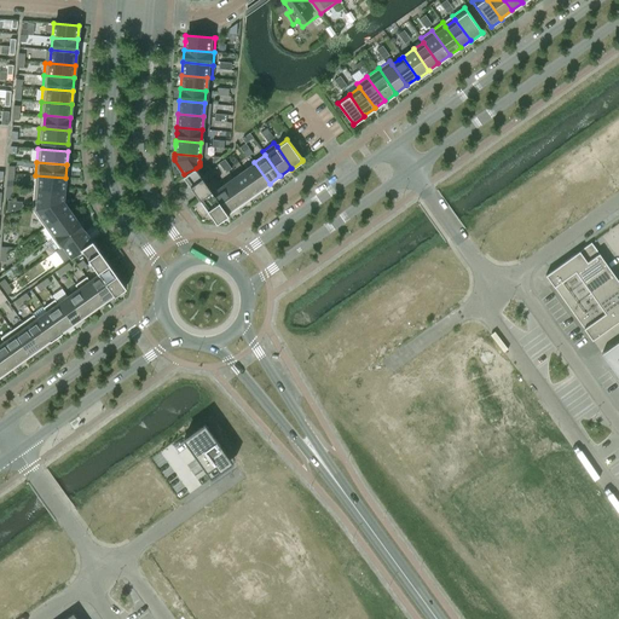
[(254,162),(244,171),(259,191),(270,184),(254,162)]
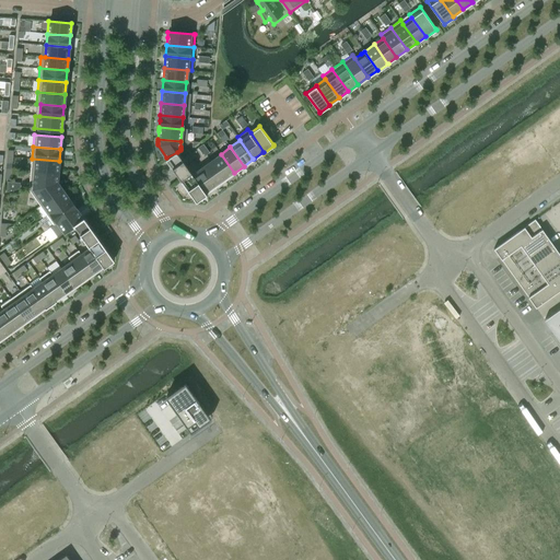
[(166,158),(165,159),(181,179),(191,172),(185,163),(182,160),(177,152),(166,158)]
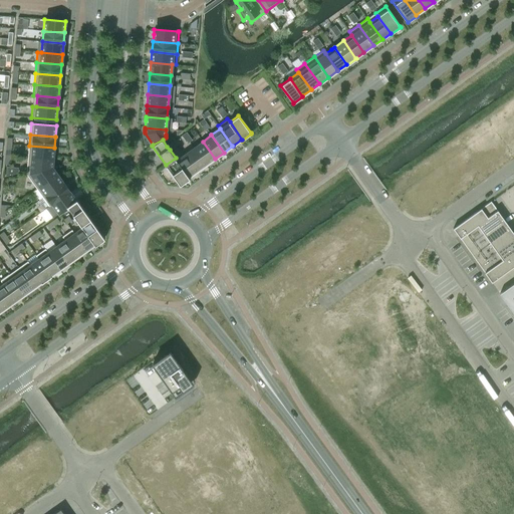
[(203,142),(194,148),(206,165),(215,159),(203,142)]
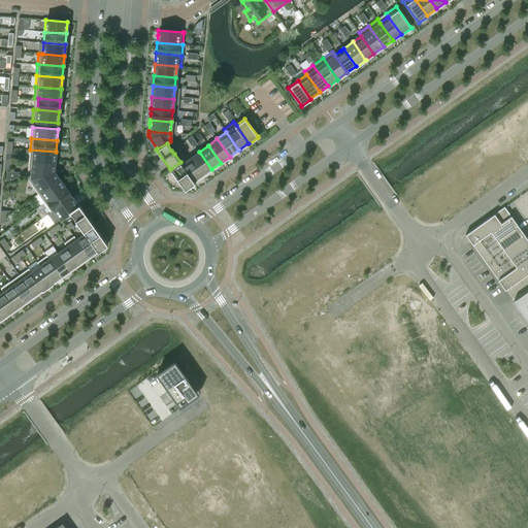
[(30,150),(29,160),(55,161),(56,152),(30,150)]
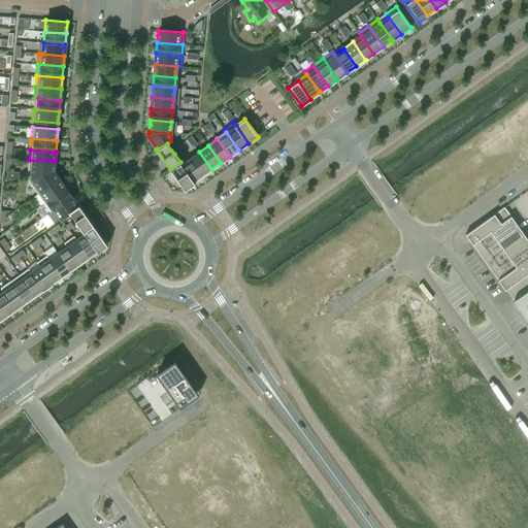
[(199,152),(190,158),(202,175),(211,169),(199,152)]
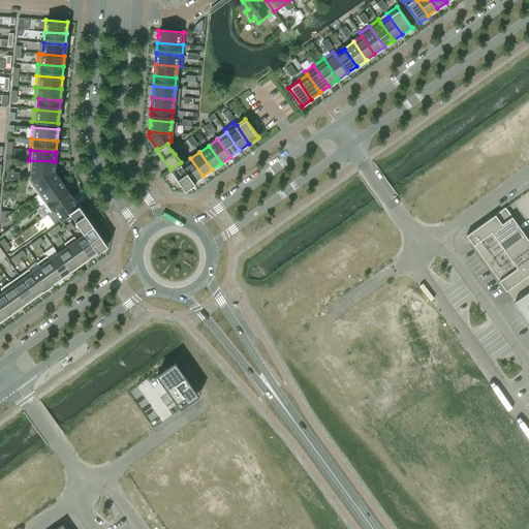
[(190,158),(182,164),(193,183),(203,176),(190,158)]
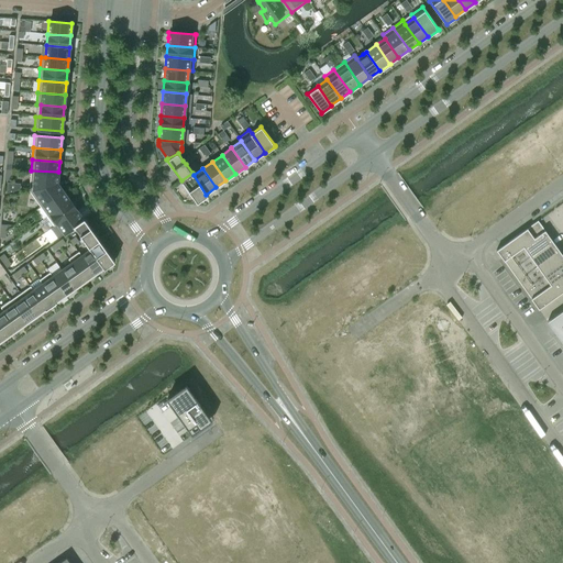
[(31,170),(29,190),(57,183),(58,172),(31,170)]
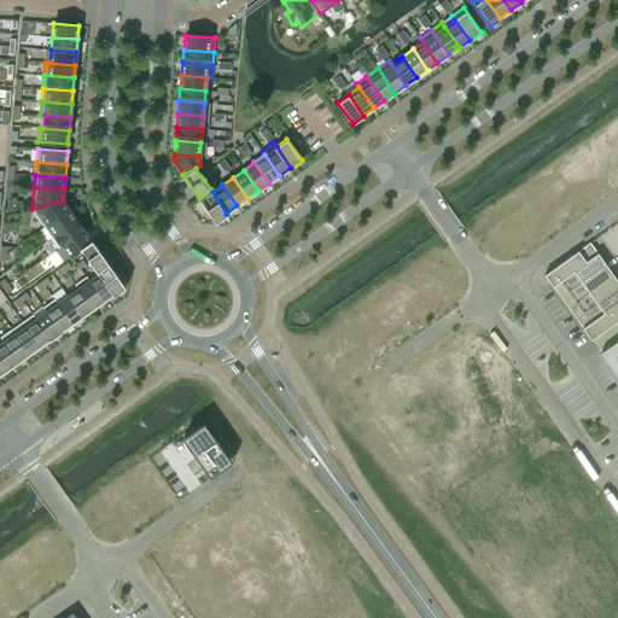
[(211,190),(199,198),(211,215),(216,221),(216,222),(227,215),(226,214),(213,192),(211,190)]
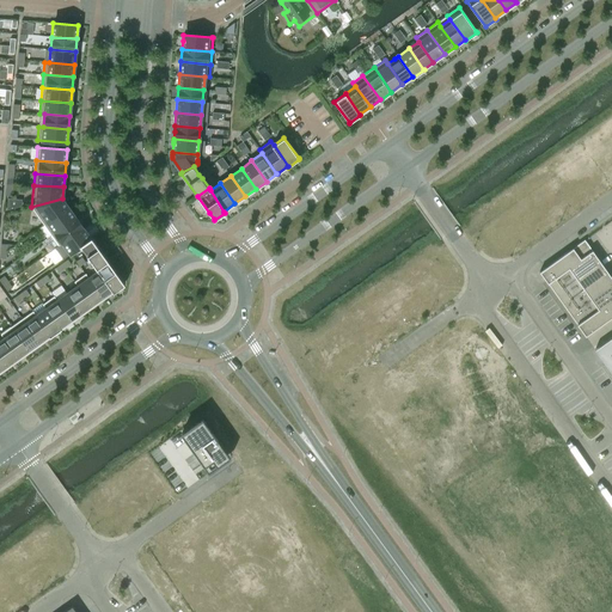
[(7,209),(22,206),(22,199),(7,199),(7,209)]
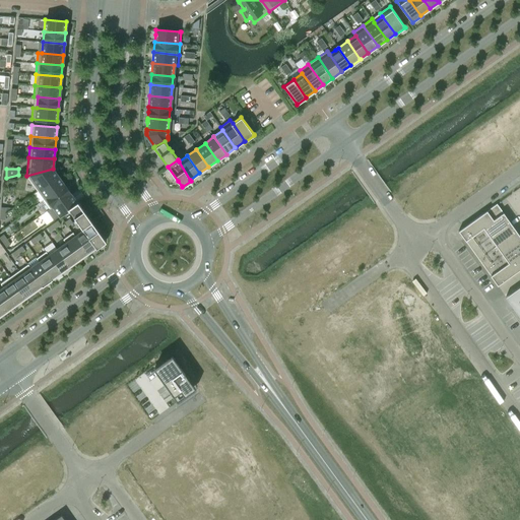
[(53,169),(26,176),(38,192),(59,178),(53,169)]
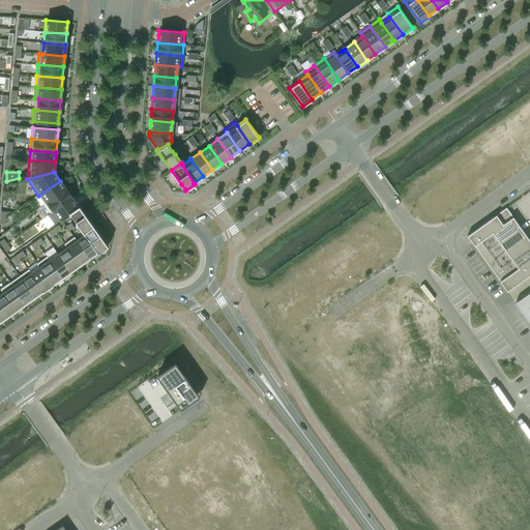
[(60,181),(38,196),(45,203),(65,188),(60,181)]
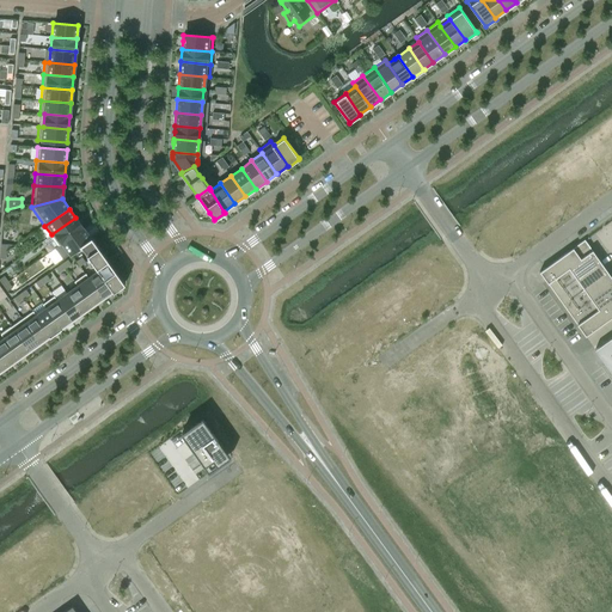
[(75,218),(51,234),(59,245),(83,227),(75,218)]
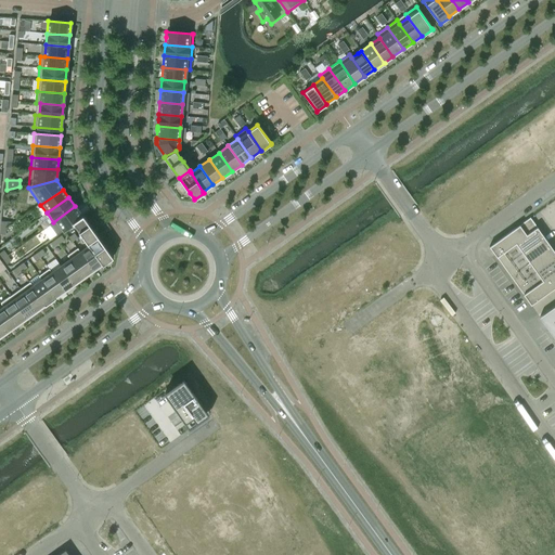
[(53,222),(50,224),(57,234),(64,230),(73,223),(84,216),(82,215),(82,216),(75,206),(53,222)]
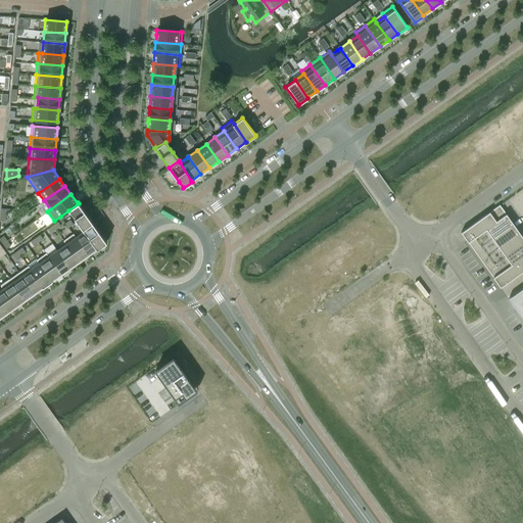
[(79,203),(68,210),(83,229),(92,222),(79,203)]
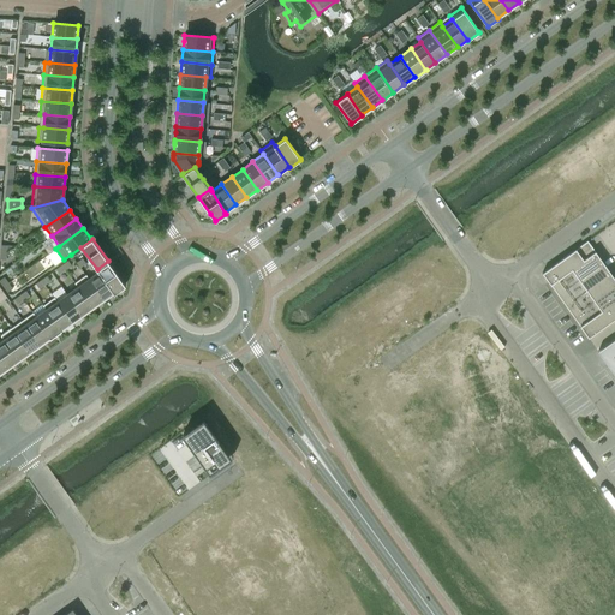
[(587,240),(542,273),(549,282),(550,285),(596,252),(592,246),(587,242),(587,240)]
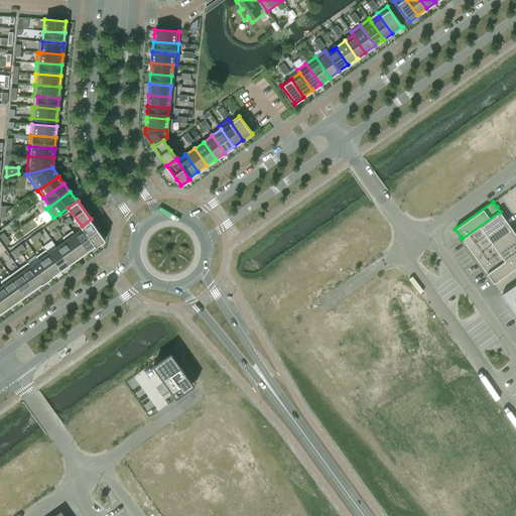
[(500,212),(462,239),(468,248),(506,220),(505,219),(500,212)]
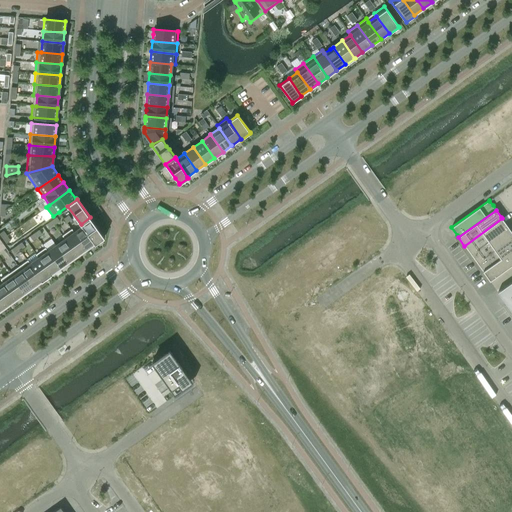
[(71,220),(68,215),(63,219),(67,223),(71,220)]
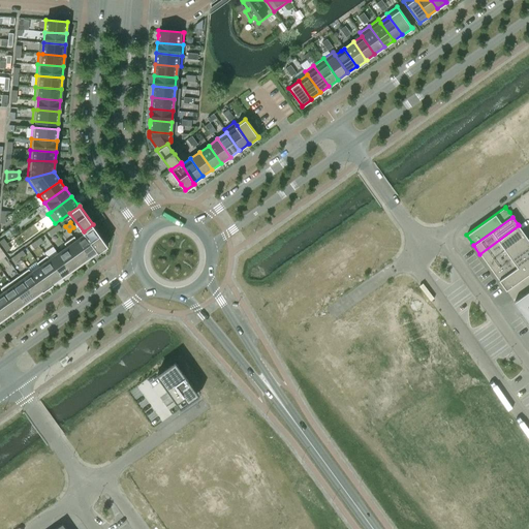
[(93,224),(84,231),(85,234),(97,251),(98,252),(107,245),(103,239),(93,224)]
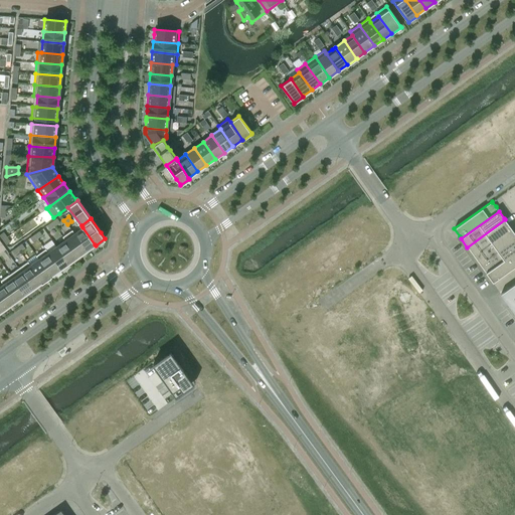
[(505,219),(467,247),(473,255),(511,228),(505,219)]
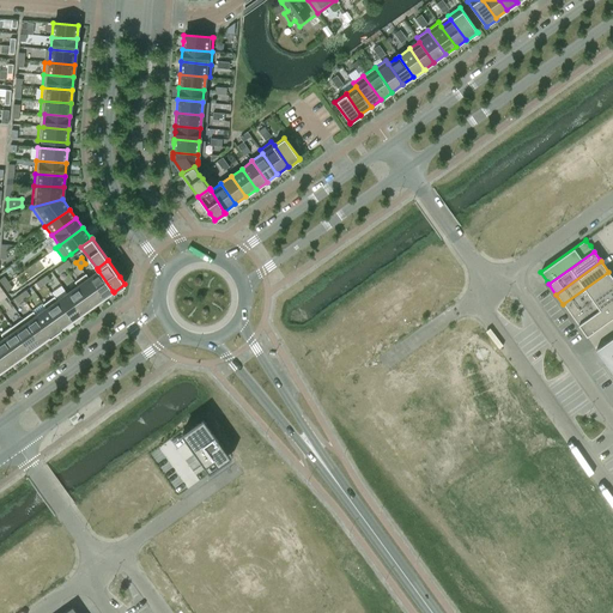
[(98,271),(89,278),(103,298),(113,291),(98,271)]
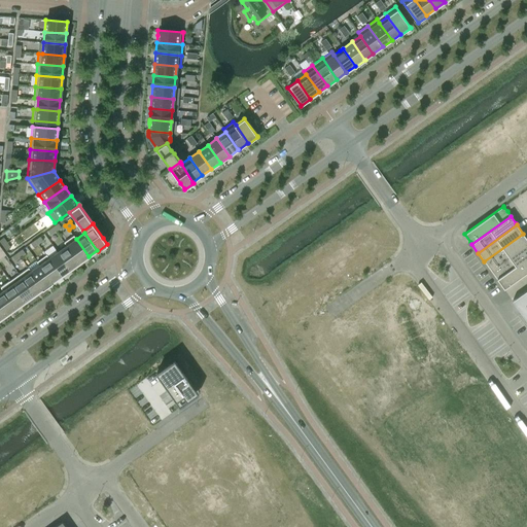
[(526,239),(523,234),(484,261),(491,271),(526,244),(526,239)]
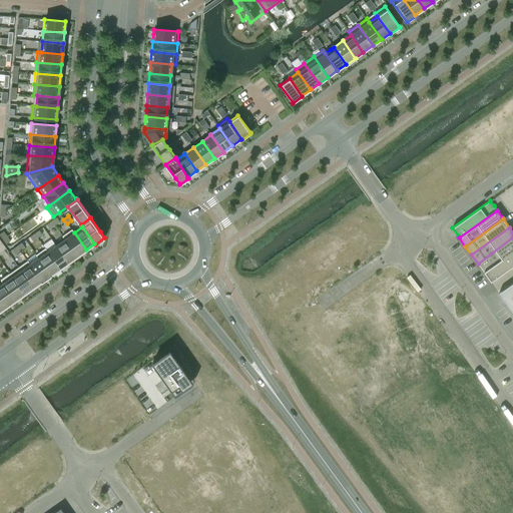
[(71,229),(62,235),(65,239),(77,257),(86,249),(74,232),(72,228),(71,229)]
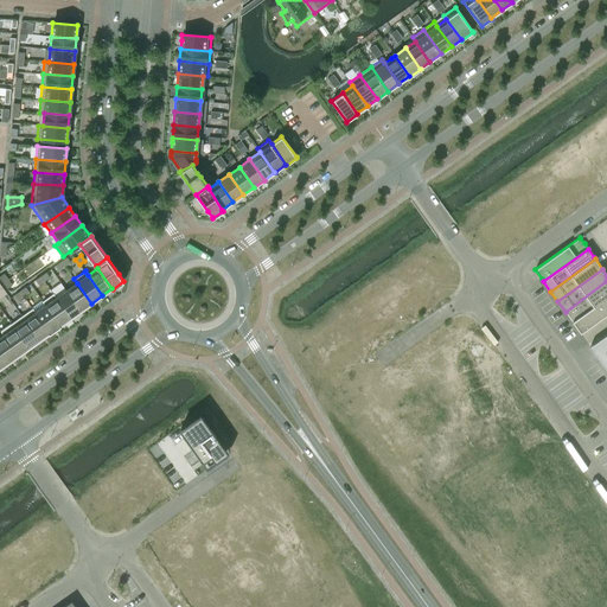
[(606,281),(566,312),(573,323),(606,296),(606,281)]
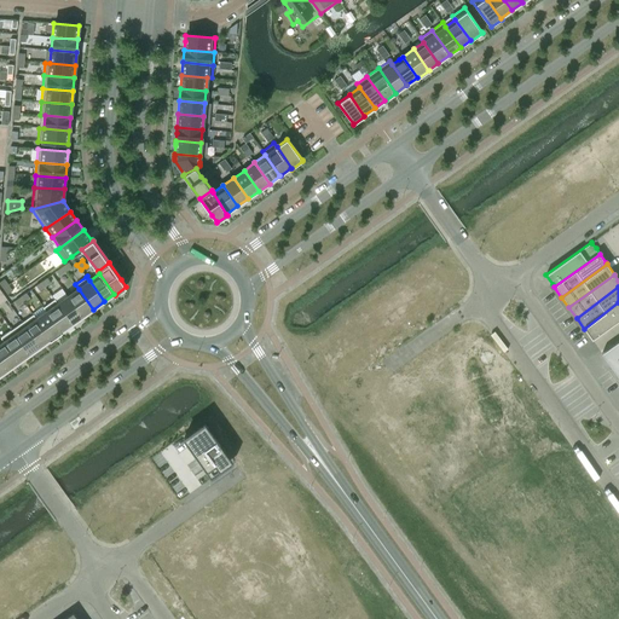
[(79,289),(68,296),(82,317),(93,310),(79,289)]
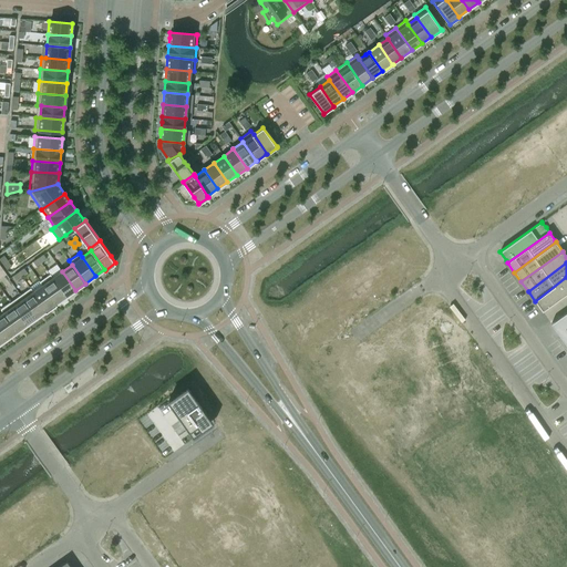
[(62,271),(52,278),(65,297),(75,290),(62,271)]
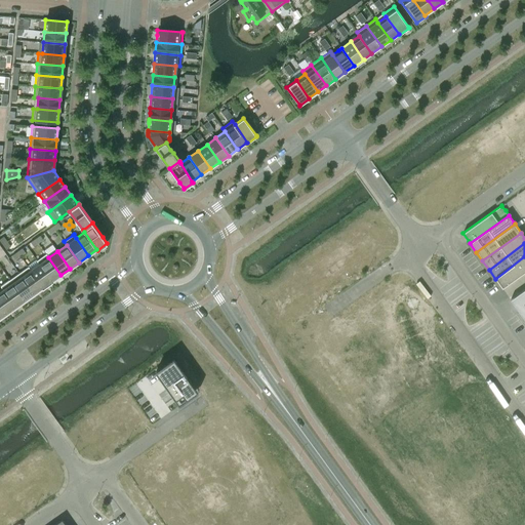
[(46,254),(37,260),(39,264),(52,282),(61,275),(48,257),(46,254)]
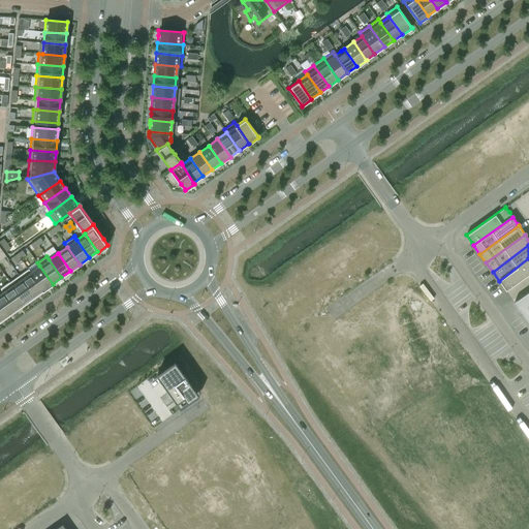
[(528,258),(499,281),(506,290),(528,274),(528,258)]
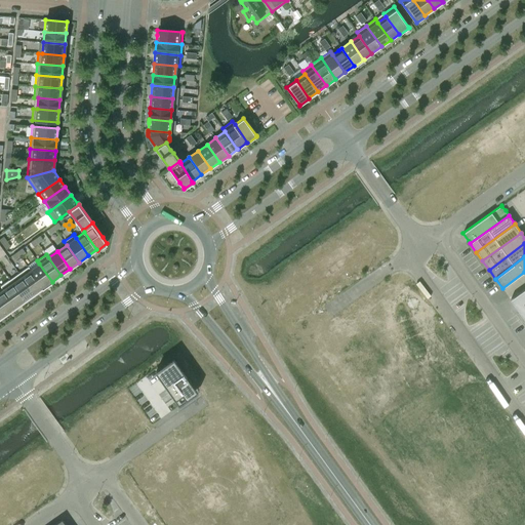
[(39,264),(30,271),(42,288),(43,289),(52,282),(39,264)]
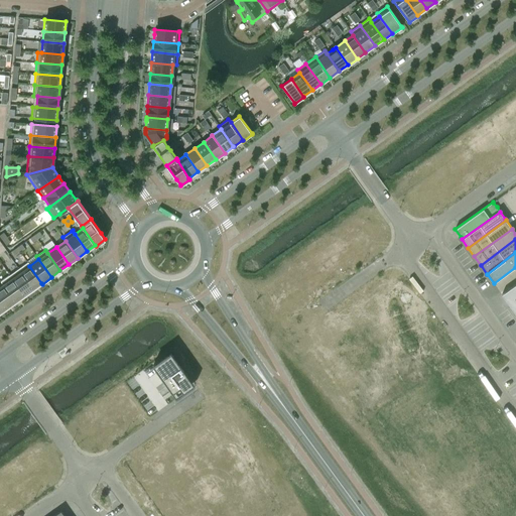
[(27,262),(19,268),(33,289),(41,283),(29,266),(27,262)]
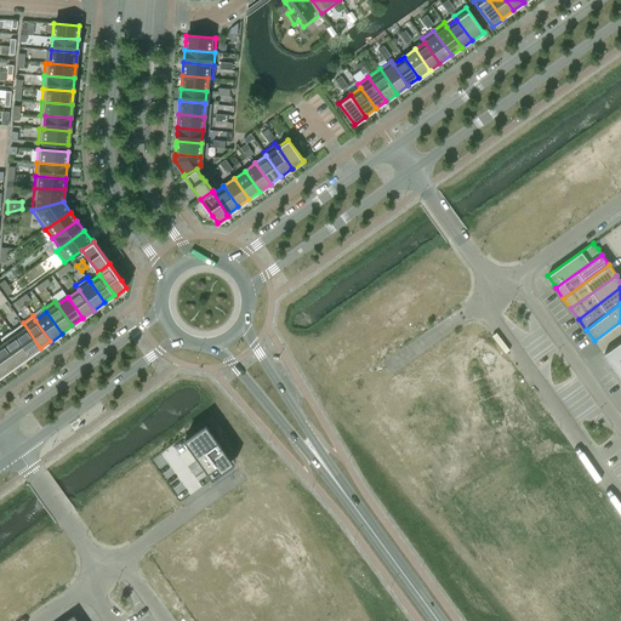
[(23,323),(12,331),(29,355),(40,348),(23,323)]
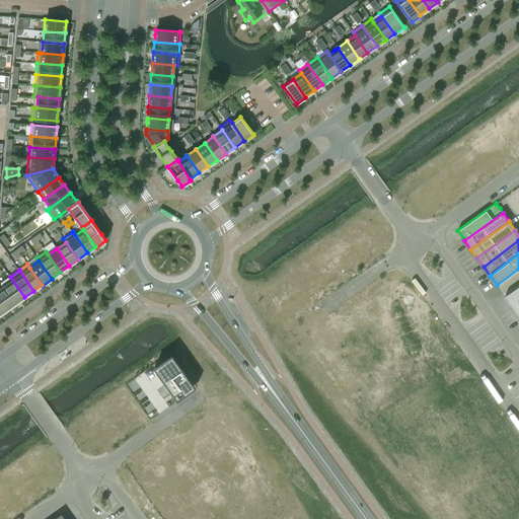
[(10,277),(1,283),(3,286),(15,304),(24,297),(10,277)]
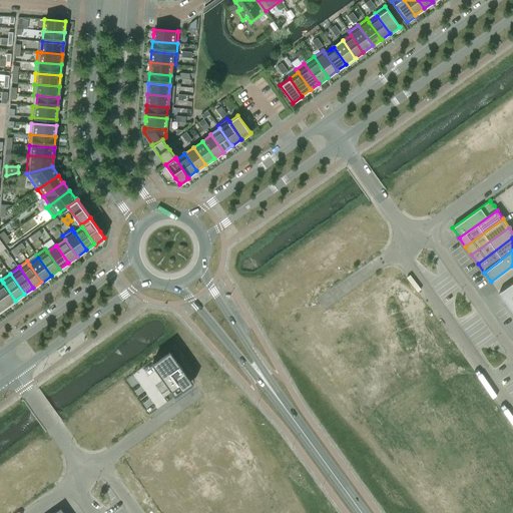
[(512,282),(498,293),(512,313),(512,282)]
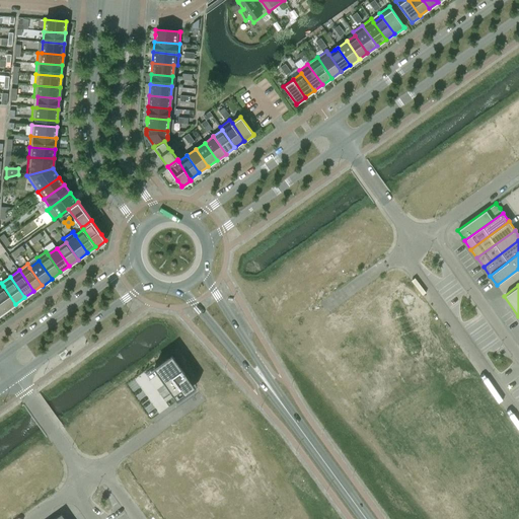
[(3,286),(0,288),(0,301),(6,310),(15,304),(3,286)]
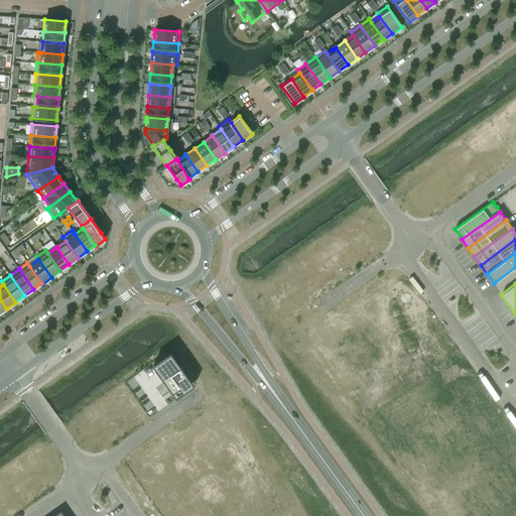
[(171,352),(153,365),(176,396),(195,383),(171,352)]
